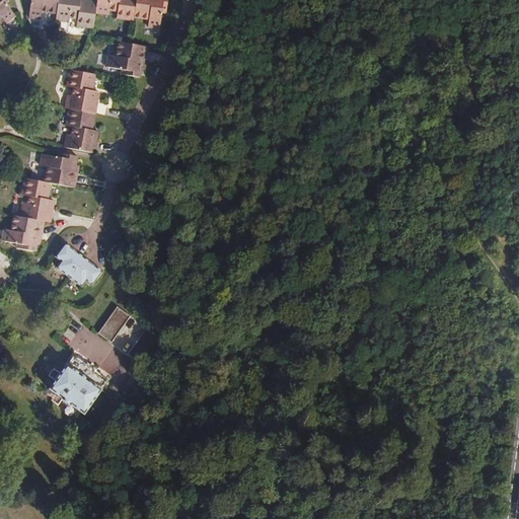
[(5,3),(8,0),(0,0),(0,14),(2,17),(7,23),(16,15),(5,3)]
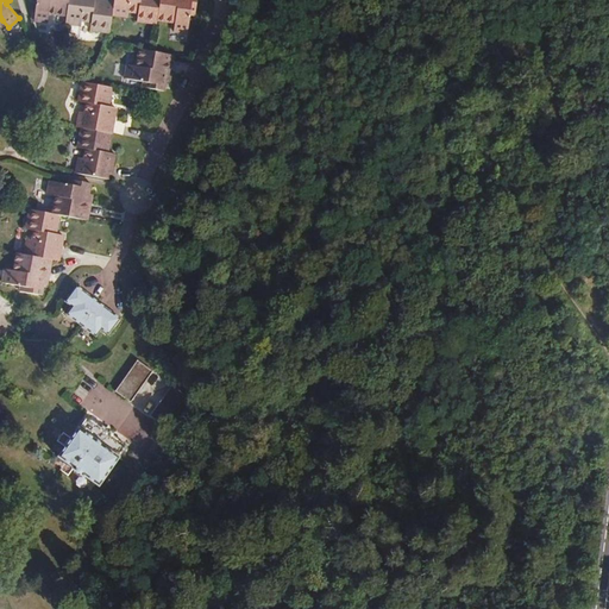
[(49,14),(50,0),(31,0),(31,2),(36,2),(35,22),(48,23),(49,14)]
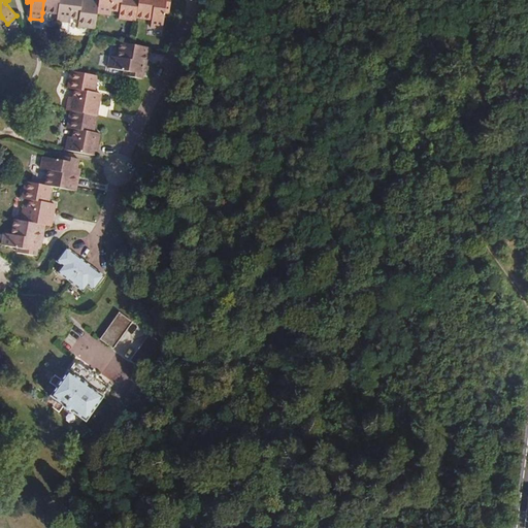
[(58,14),(59,0),(43,0),(42,12),(58,14)]
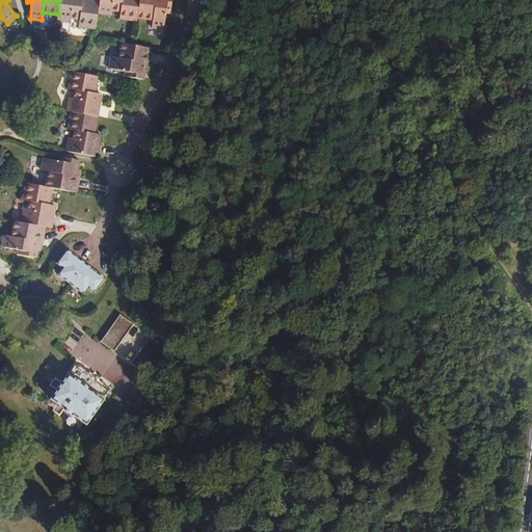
[(79,20),(81,0),(59,0),(58,15),(57,22),(70,23),(72,19),(79,20)]
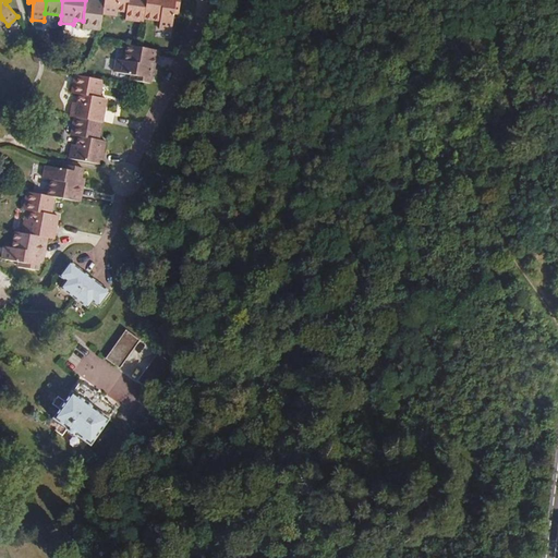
[(102,14),(105,2),(92,0),(85,0),(83,21),(83,28),(101,31),(102,14)]
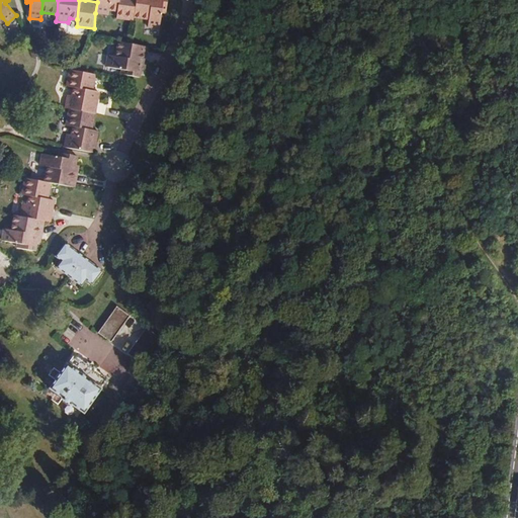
[(117,12),(119,0),(96,0),(97,2),(95,13),(109,15),(109,10),(117,12)]
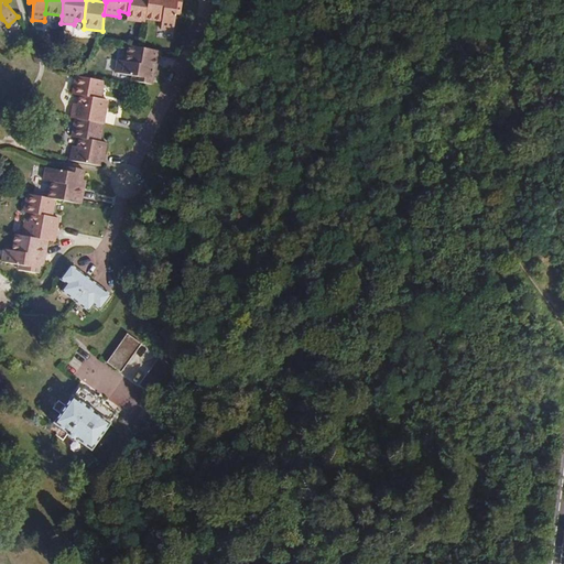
[(145,19),(148,0),(130,0),(128,13),(127,21),(144,22),(145,19)]
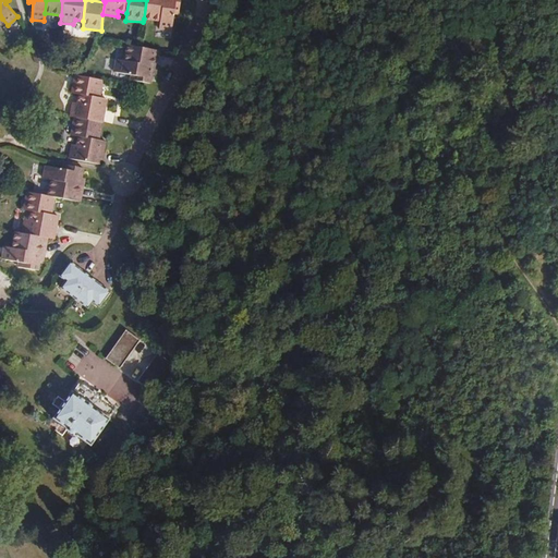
[(160,21),(162,0),(146,0),(144,19),(160,21)]
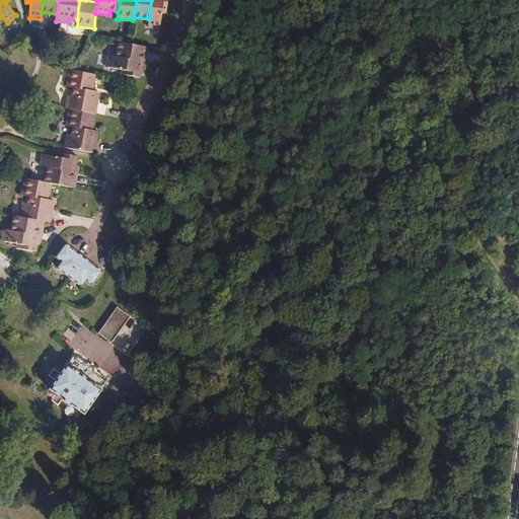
[(166,13),(167,0),(151,0),(149,19),(148,27),(160,29),(162,12),(166,13)]
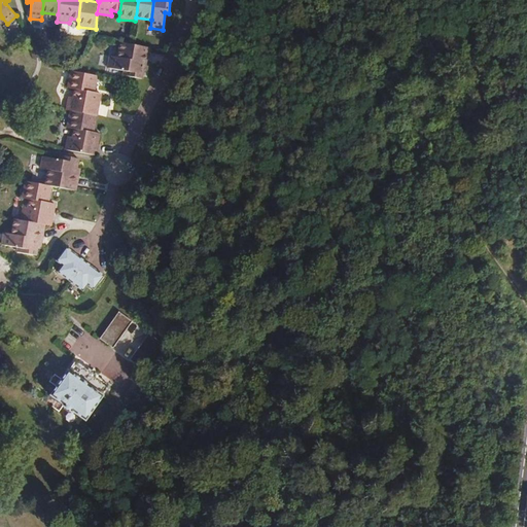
[(148,64),(151,47),(121,42),(118,59),(145,63),(148,64)]
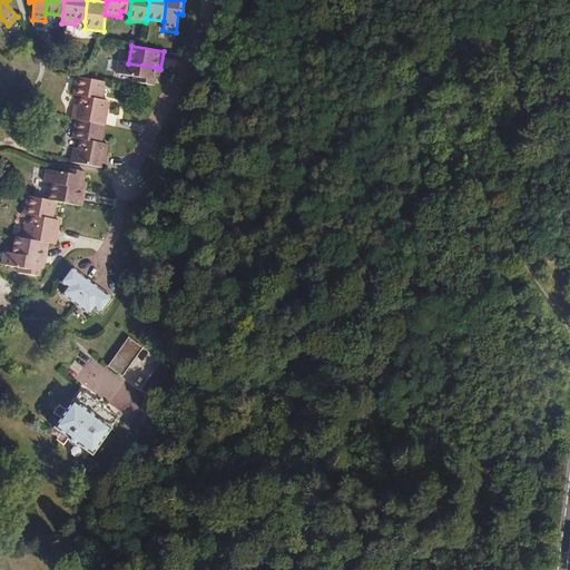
[(156,76),(157,68),(128,64),(119,61),(117,75),(134,77),(134,82),(154,86),(156,76)]
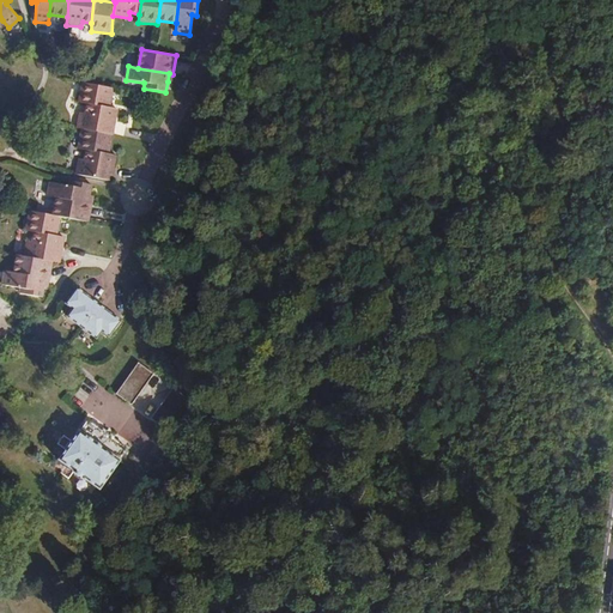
[(110,108),(114,89),(83,83),(79,103),(87,104),(110,108)]
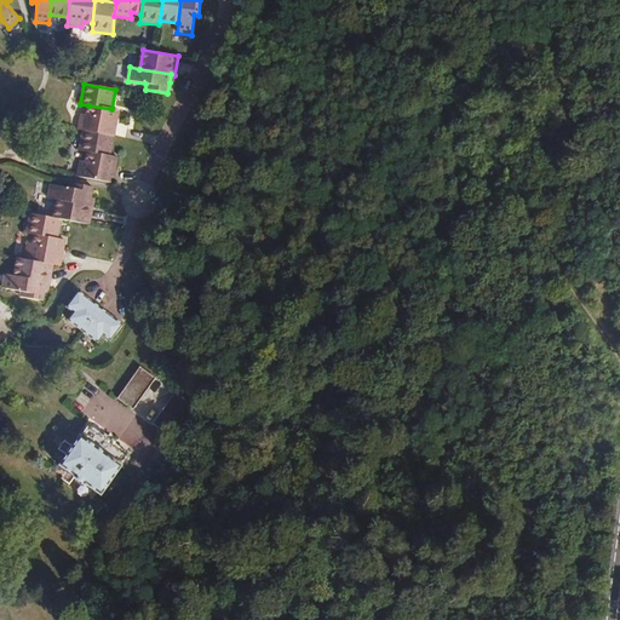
[(114,137),(119,110),(112,109),(89,105),(86,115),(81,114),(79,130),(82,131),(114,137)]
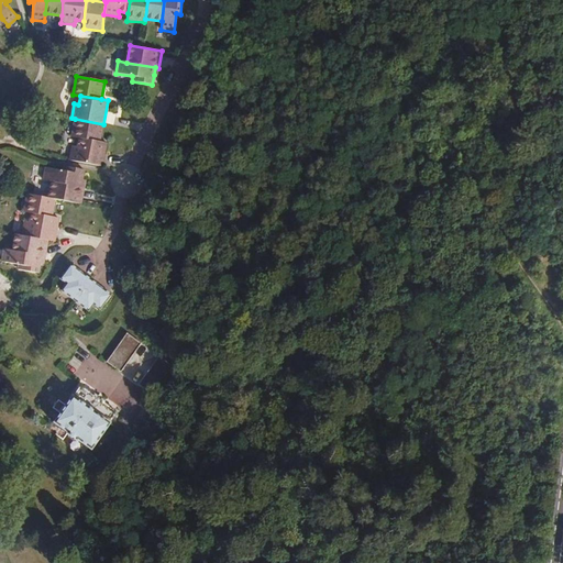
[(100,142),(103,124),(75,119),(73,136),(79,138),(100,142)]
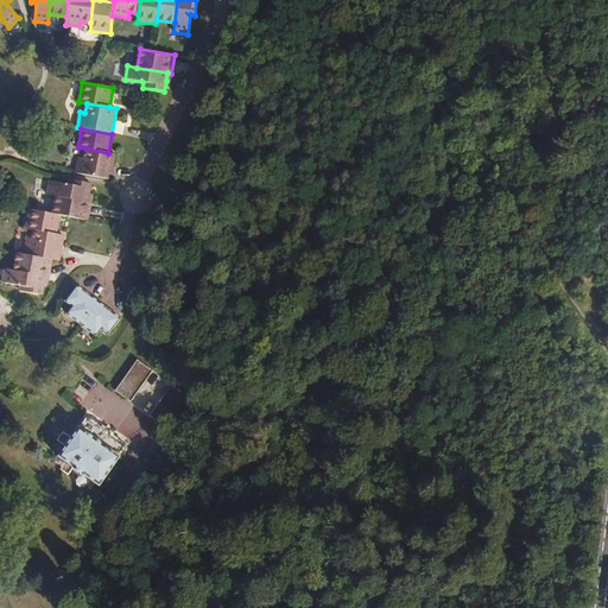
[(111,179),(115,154),(108,153),(86,149),(84,158),(80,157),(76,173),(111,179)]
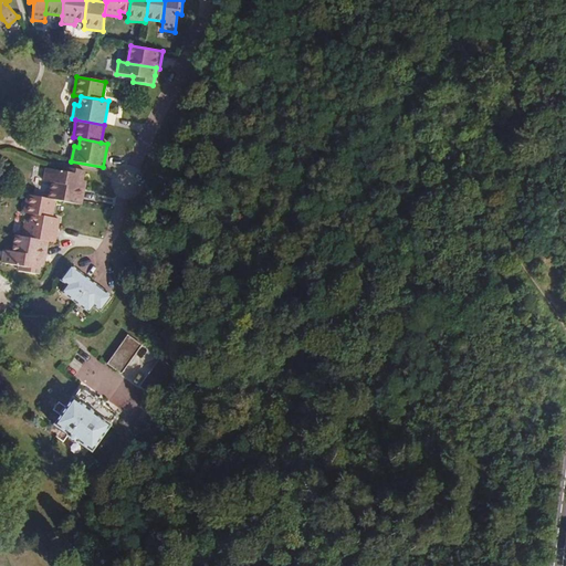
[(83,181),(85,170),(64,167),(63,171),(46,168),(44,181),(52,182),(82,188),(83,181)]
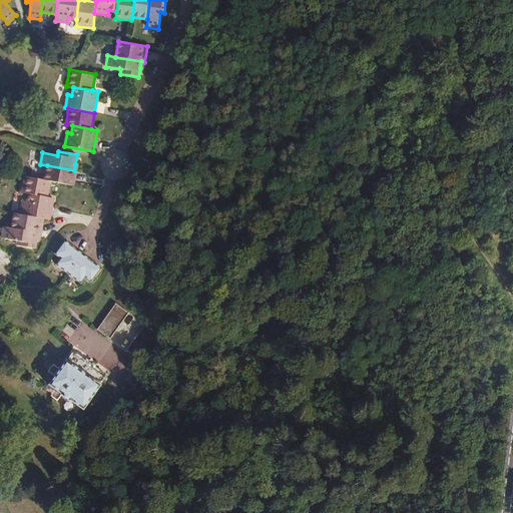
[(74,186),(77,171),(76,171),(74,170),(47,165),(44,180),(51,181),(74,186)]
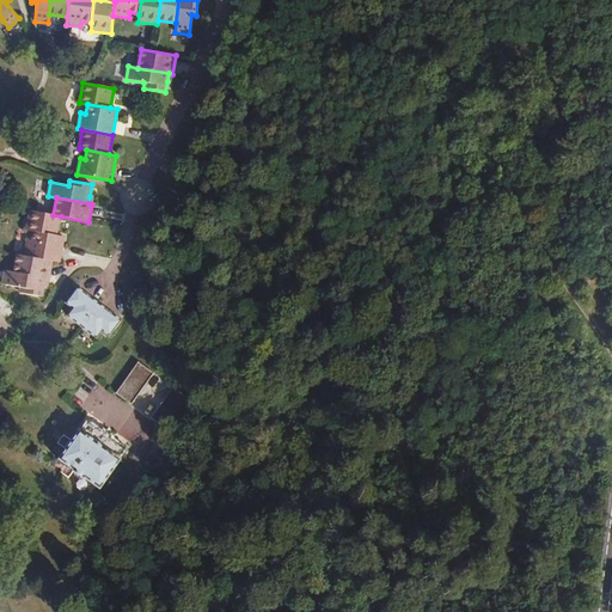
[(57,236),(61,216),(53,215),(30,210),(26,230),(34,232),(57,236)]
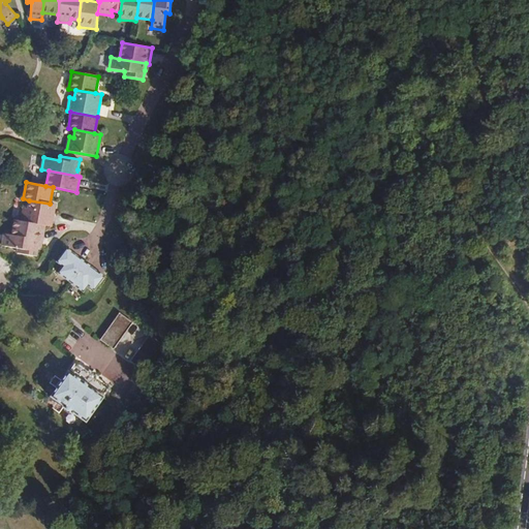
[(52,227),(56,205),(50,204),(29,200),(28,209),(24,208),(21,221),(45,226),(52,227)]
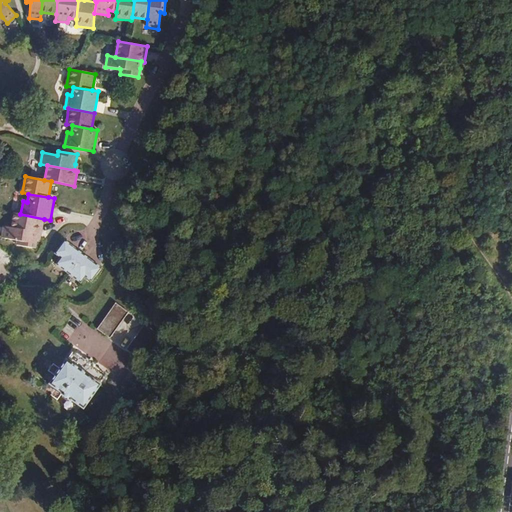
[(41,234),(44,219),(20,214),(14,213),(11,228),(38,233),(41,234)]
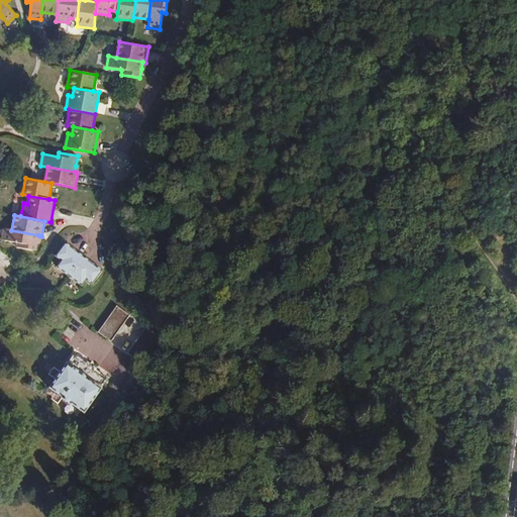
[(36,241),(38,235),(11,230),(4,229),(2,240),(17,243),(16,247),(35,250),(36,241)]
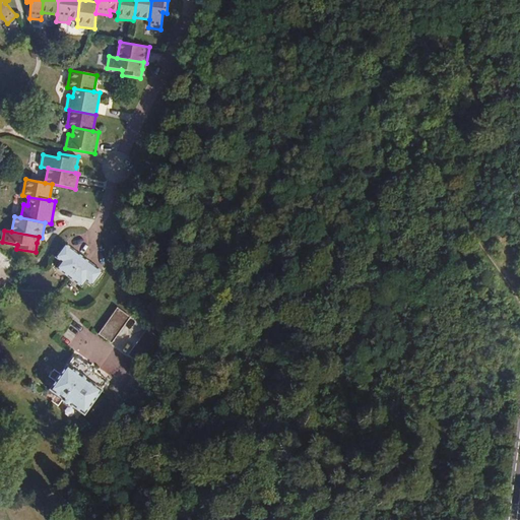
[(103,272),(65,244),(54,258),(61,262),(56,269),(81,288),(86,282),(92,286),(103,272)]
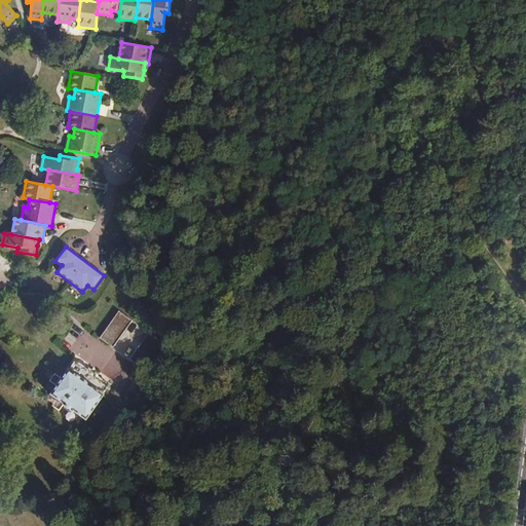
[(113,348),(133,321),(118,311),(99,338),(113,348)]
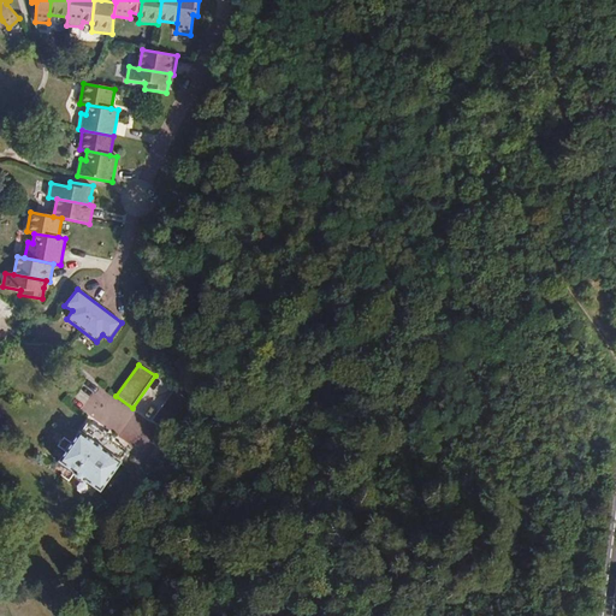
[(167,432),(190,401),(175,390),(152,421),(167,432)]
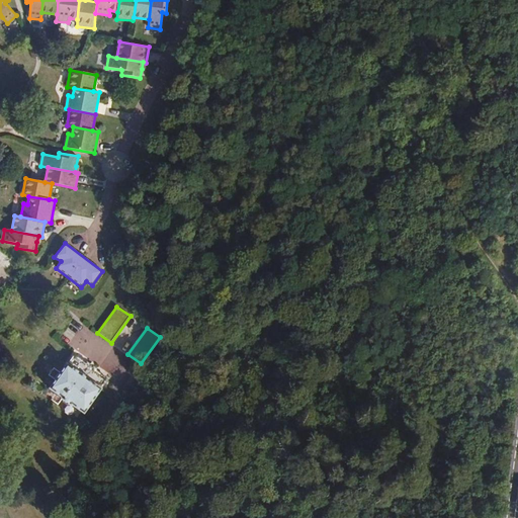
[(84,415),(108,380),(72,354),(48,390),(84,415)]
